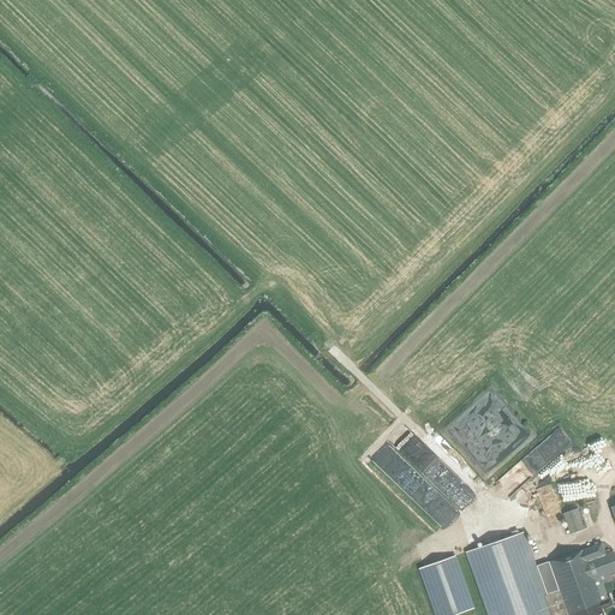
[(541,458),(545,464),(573,441),(562,429),(543,445),(549,451),(541,458)]
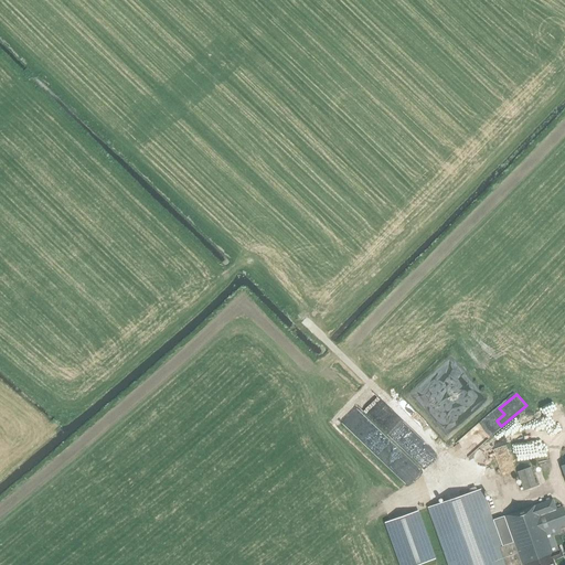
[(494,449),(499,459),(510,455),(507,445),(494,449)]
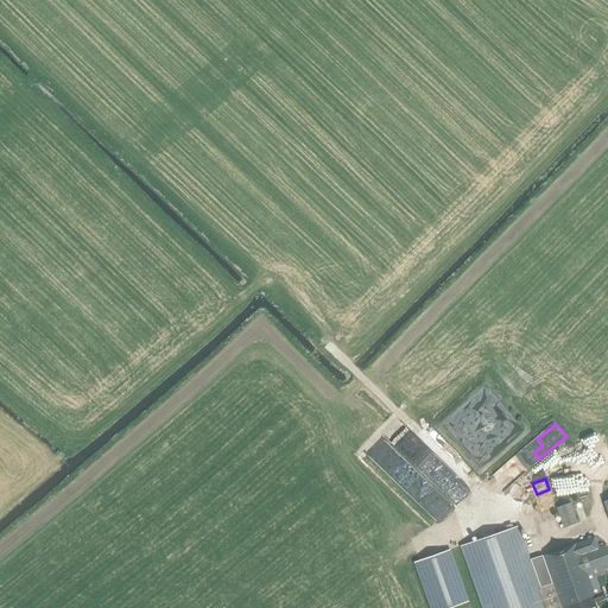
[(563,529),(576,524),(569,504),(556,508),(563,529)]
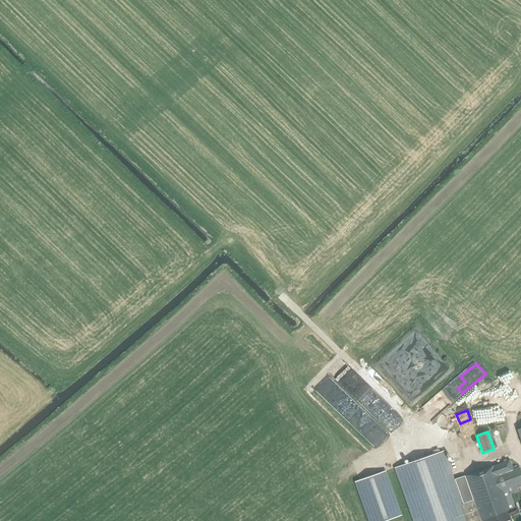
[(453,480),(443,451),(394,468),(412,520),(510,520),(509,517),(519,513),(516,507),(509,510),(502,490),(520,483),(520,474),(518,468),(512,470),(508,461),(453,480)]
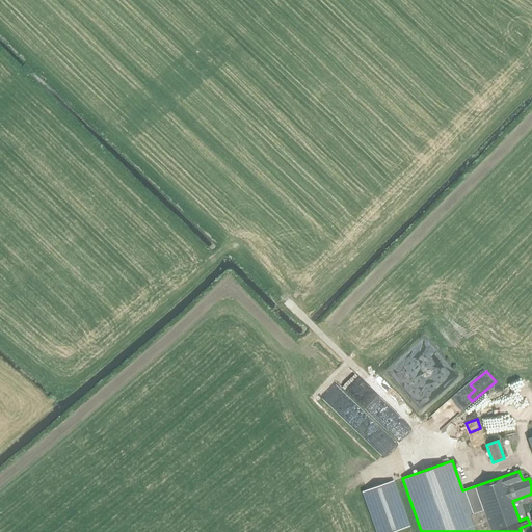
[(392,531),(408,527),(393,481),(362,491),(376,531),(392,531)]
